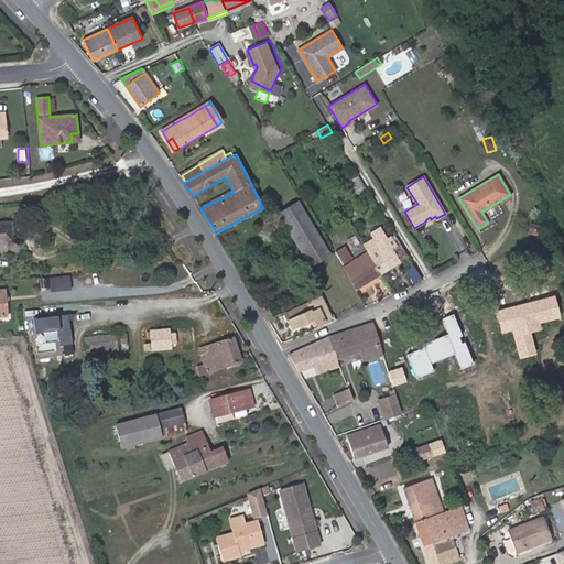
[(278,214),(311,267),(329,255),(296,202),(278,214)]
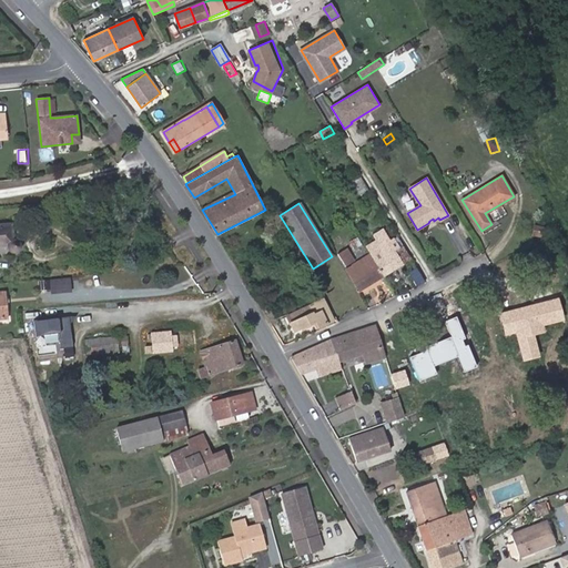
[(0,245),(7,245),(8,250),(10,251),(12,252),(13,253),(16,253),(17,252),(19,251),(20,250),(21,249),(21,247),(21,243),(20,240),(17,237),(13,237),(12,224),(0,224),(0,245)]
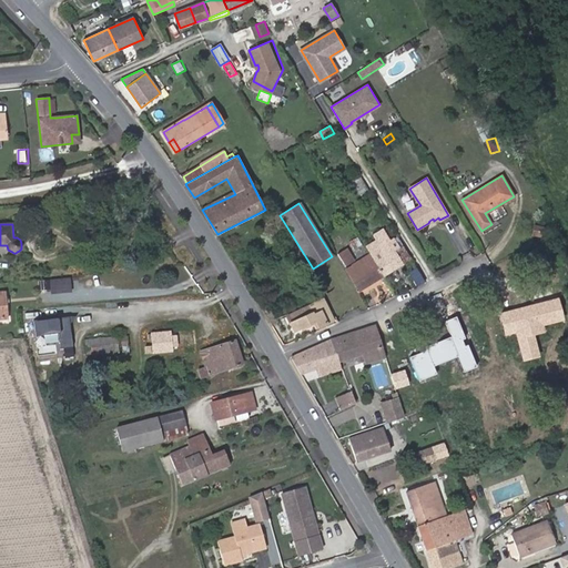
[(535,224),(533,236),(545,239),(547,225),(535,224)]
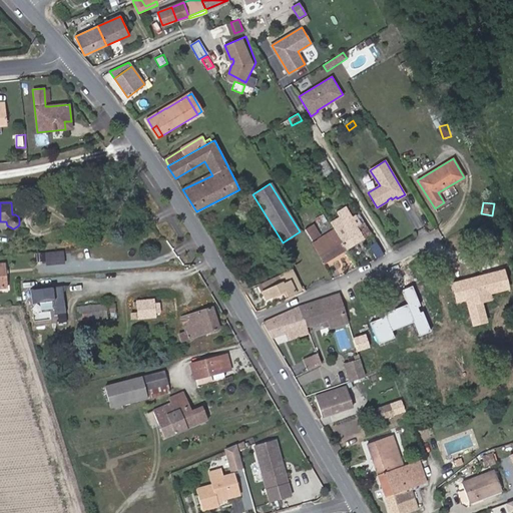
[(371,233),(363,221),(361,223),(356,216),(345,223),(341,217),(331,224),(335,229),(346,249),(371,233)]
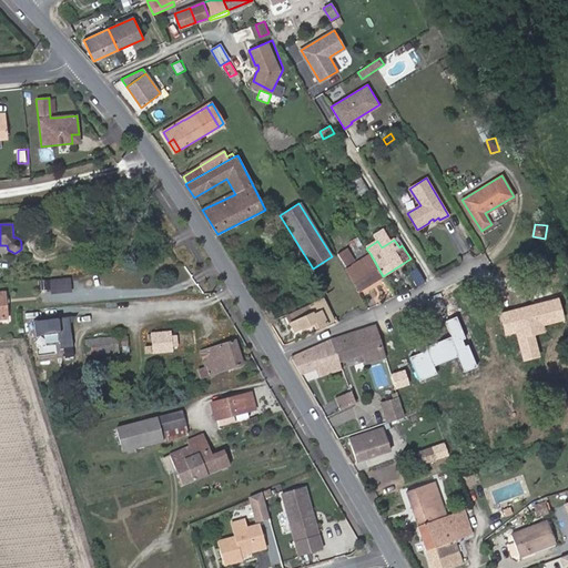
[(354,262),(346,250),(338,254),(345,266),(354,262)]
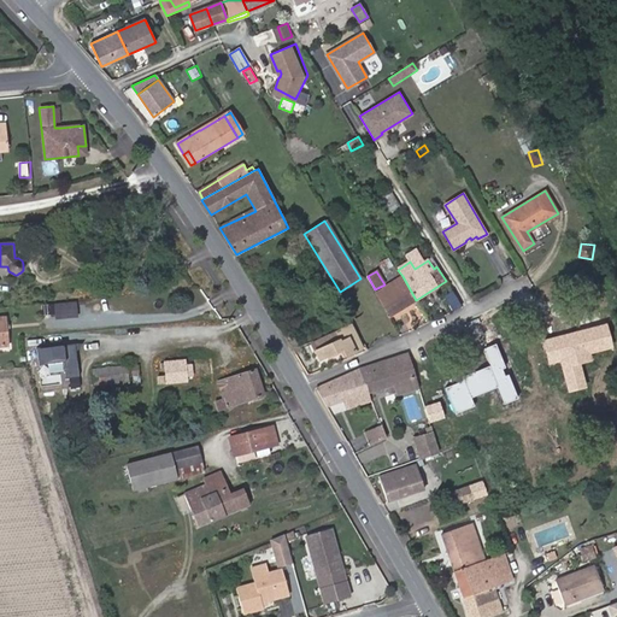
[(416,300),(403,276),(376,293),(391,316),(416,300)]
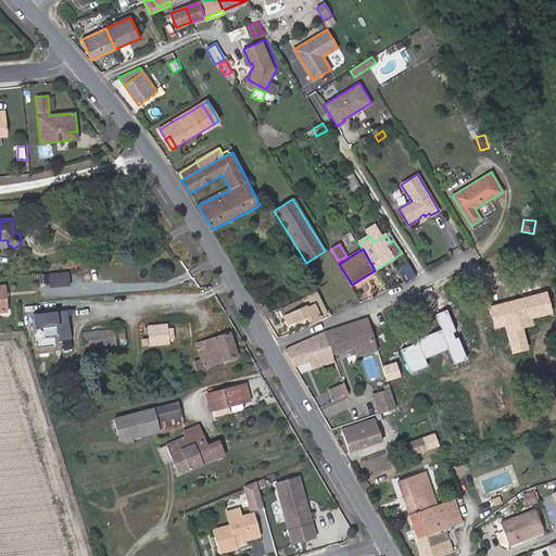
[(48,281),(47,274),(36,275),(37,282),(48,281)]
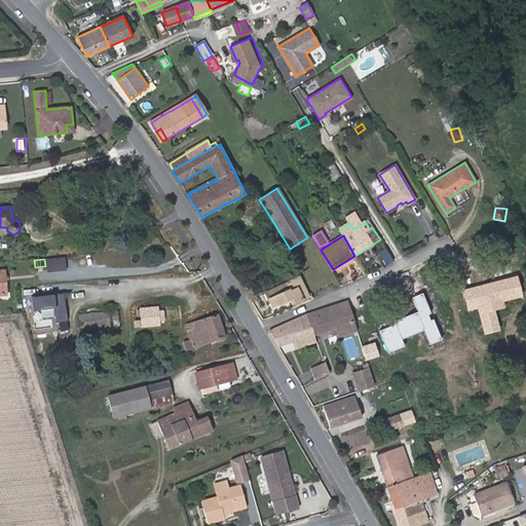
[(308,296),(300,278),(266,294),(272,306),(293,297),(295,303),(308,296)]
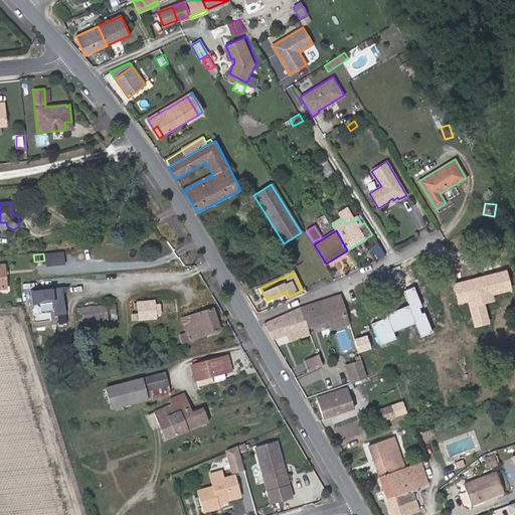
[(67,321),(64,287),(31,290),(34,319),(50,317),(50,323),(67,321)]
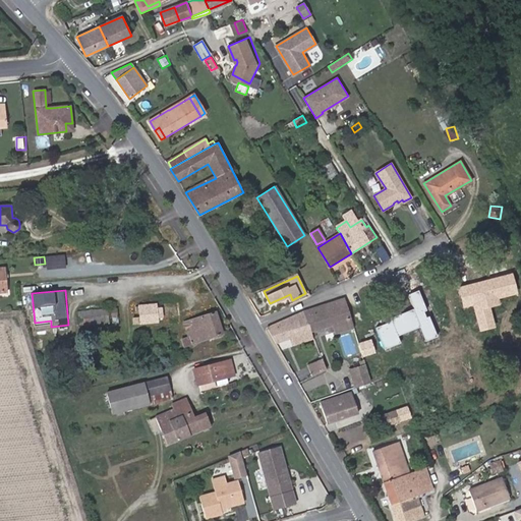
[(351,319),(345,298),(303,312),(311,331),(351,319)]
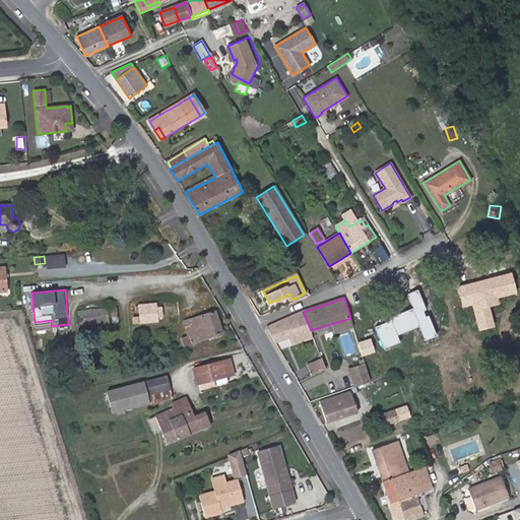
[(136,306),(137,310),(140,309),(140,316),(133,317),(134,323),(180,319),(178,301),(139,305),(139,306),(136,306)]
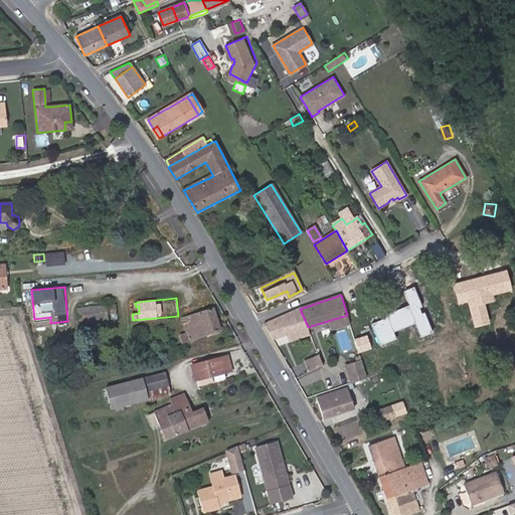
[(220,329),(213,308),(182,318),(187,333),(180,335),(183,341),(220,329)]
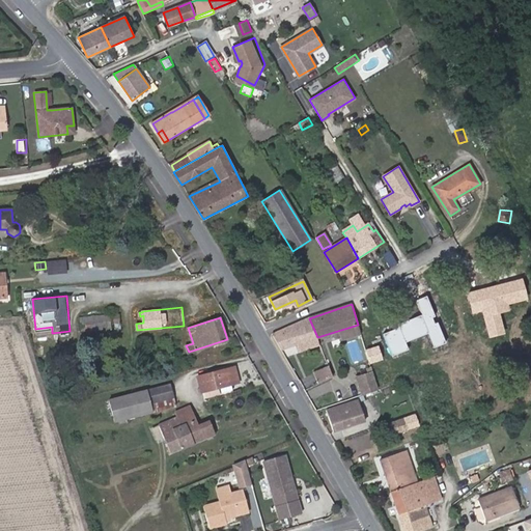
[(296,344),(299,351),(319,344),(317,337),(309,318),(273,334),(281,348),(296,344)]
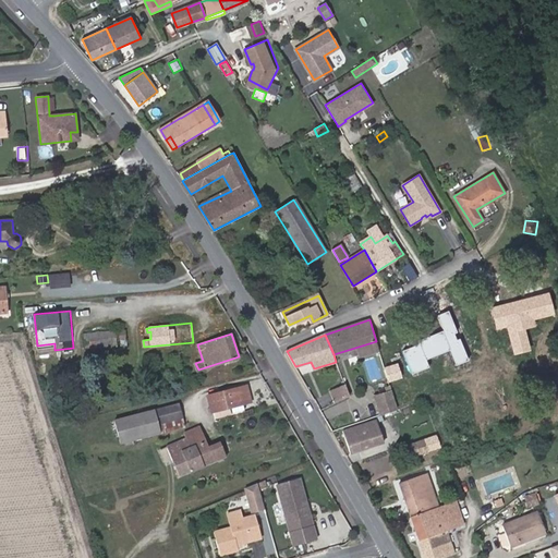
[(389,367),(391,376),(400,374),(398,365),(389,367)]
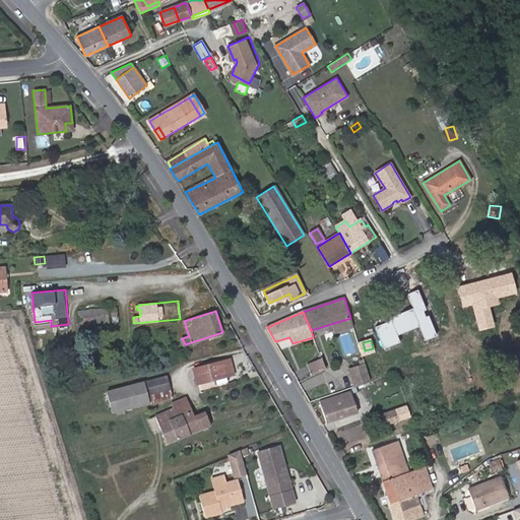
[(234,374),(230,359),(194,368),(198,383),(215,378),(217,383),(228,380),(226,376),(234,374)]
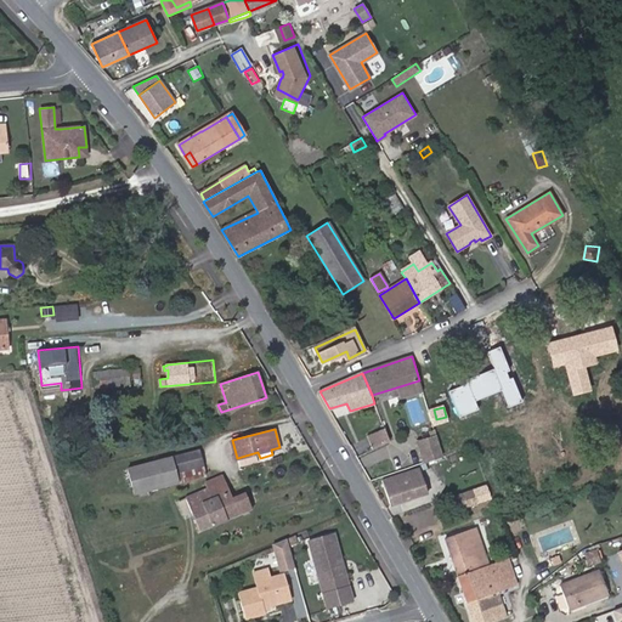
[(389,440),(386,431),(377,436),(380,445),(389,440)]
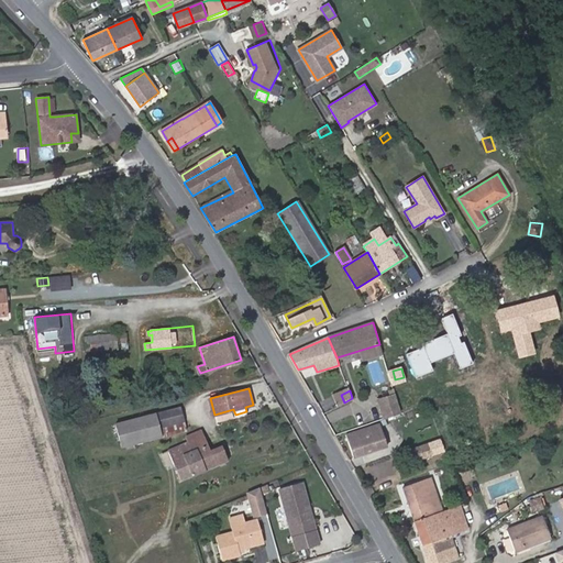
[(385,417),(401,411),(396,394),(378,399),(385,417)]
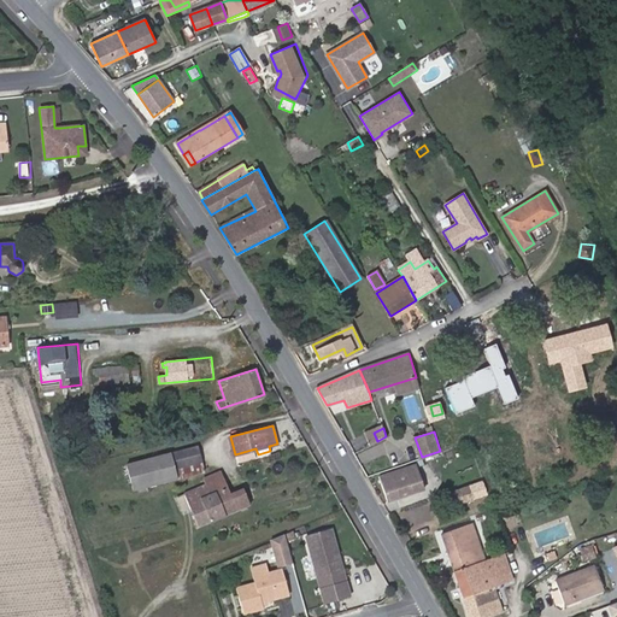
[(128,463),(135,488),(204,470),(198,446),(128,463)]
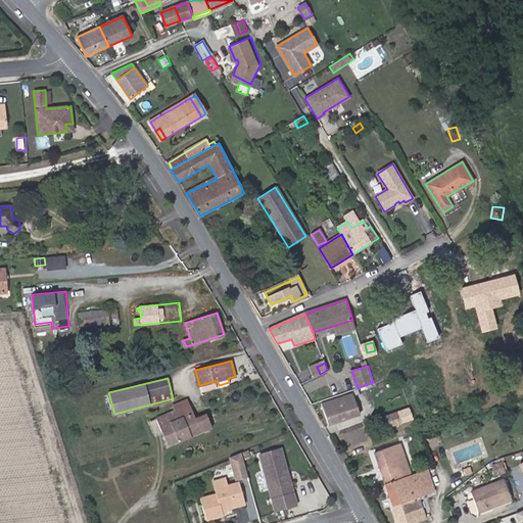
[(360,414),(352,393),(321,403),(328,424),(360,414)]
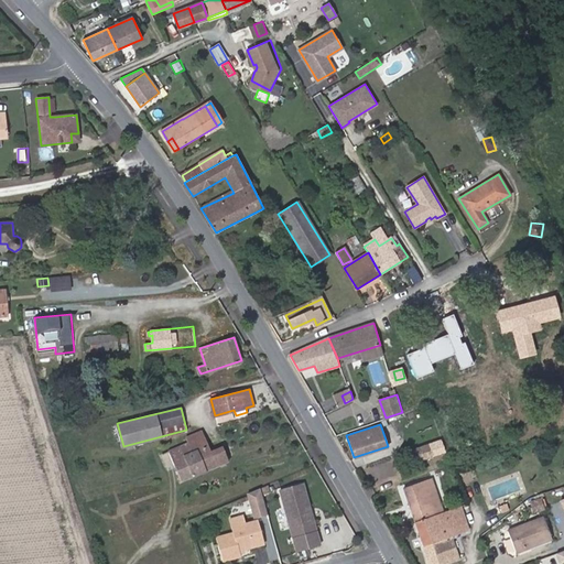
[(182,480),(228,459),(223,446),(212,451),(203,430),(186,437),(188,443),(170,452),(175,464),(182,480)]
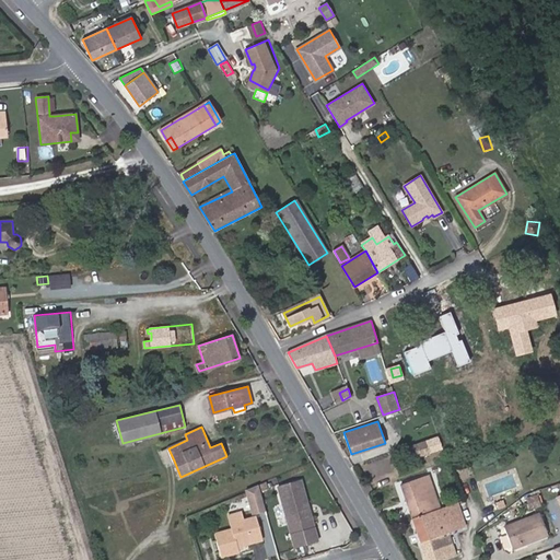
[(442,448),(438,436),(411,446),(416,457),(442,448)]
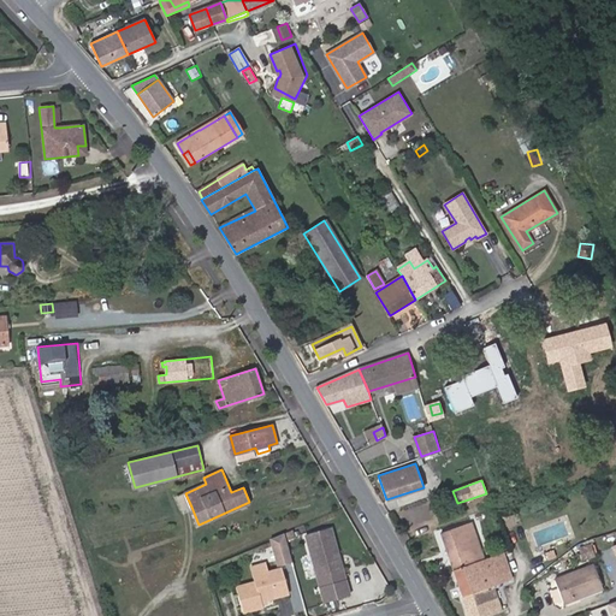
[(175,497),(182,511),(191,507),(185,493),(175,497)]
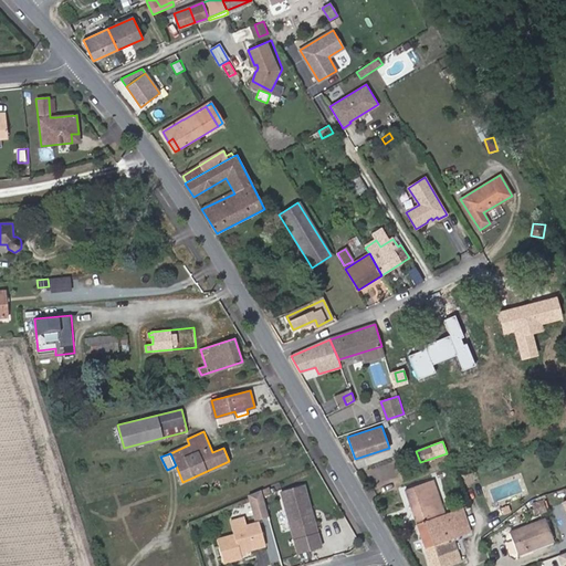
[(432,480),(405,489),(417,523),(444,513),(432,480)]
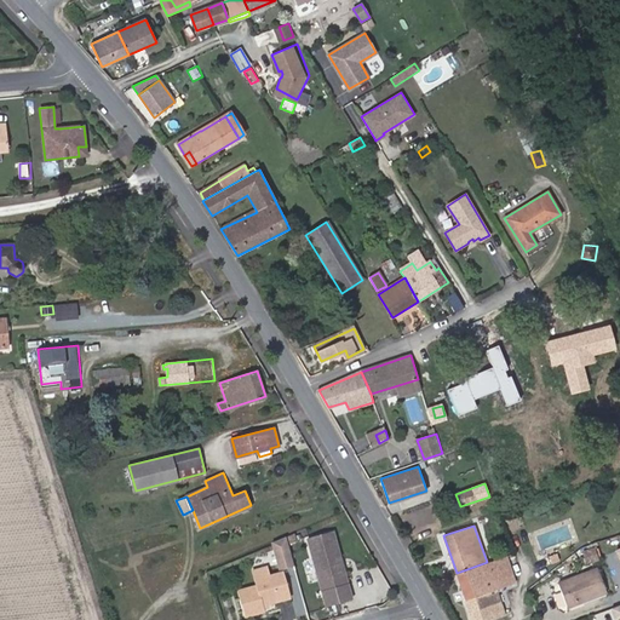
[(344,575),(333,533),(308,540),(319,581),(344,575)]
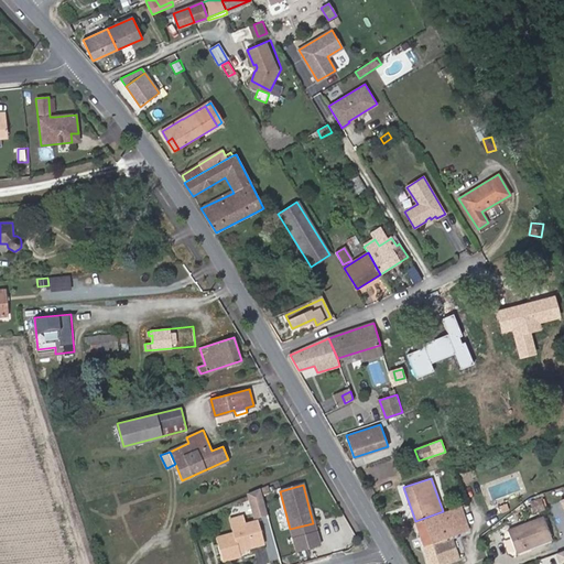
[(562,502),(557,491),(529,501),(530,506),(528,506),(530,510),(532,510),(533,512),(562,502)]
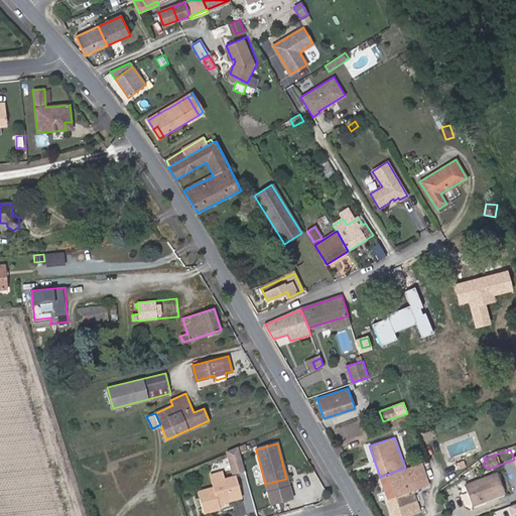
[(239,464),(236,450),(227,454),(231,466),(239,464)]
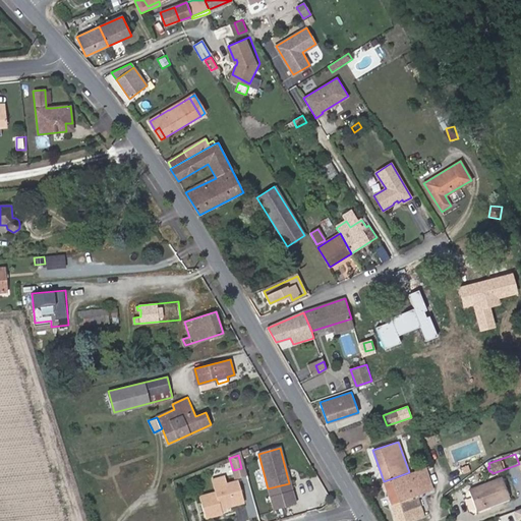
[(420,477),(427,475),(425,467),(409,472),(384,481),(397,520),(412,520),(423,517),(416,495),(425,491),(420,477)]
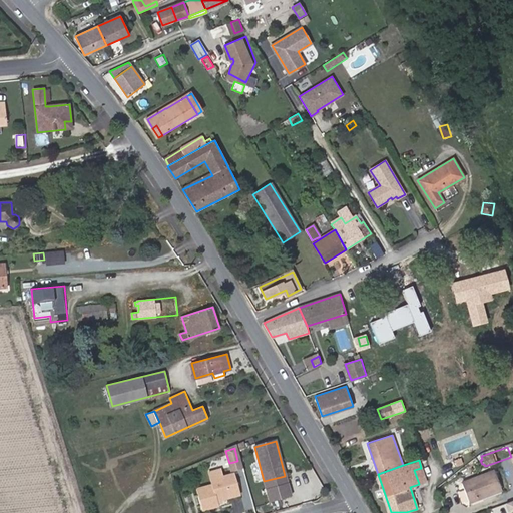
[(426,482),(421,468),(414,470),(419,484),(426,482)]
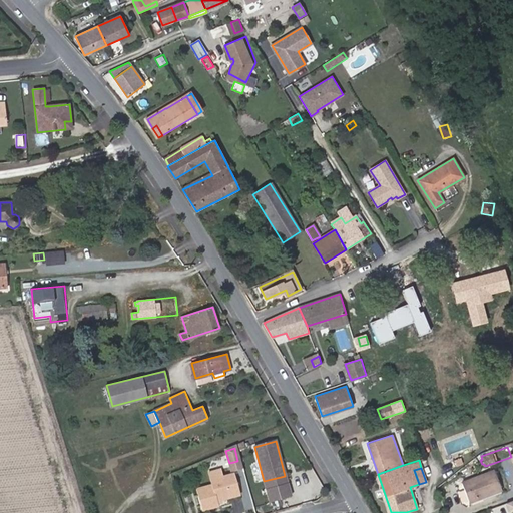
[(220,470),(208,474),(210,481),(222,477),(220,470)]
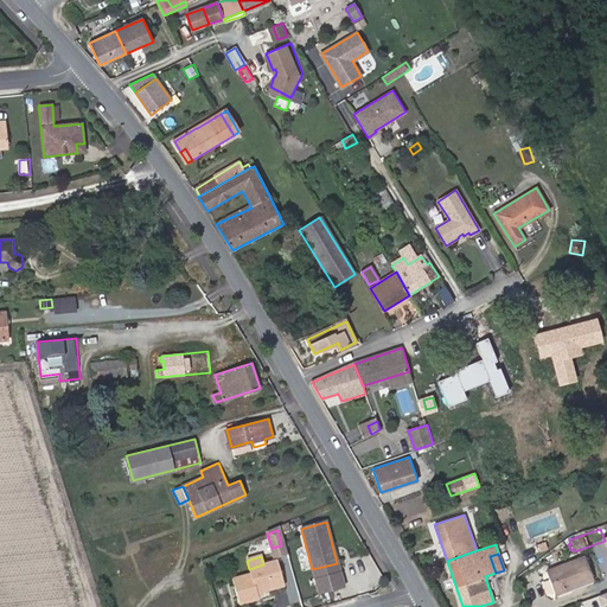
[(593,580),(583,556),(545,570),(555,593),(593,580)]
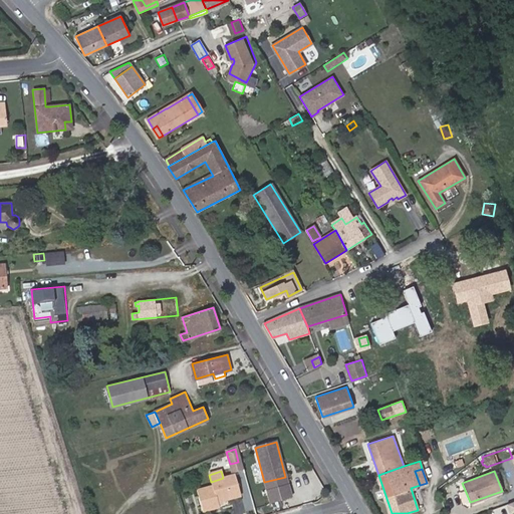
[(240,497),(234,475),(223,478),(211,482),(212,487),(197,491),(203,512),(219,508),(218,506),(218,503),(222,502),(240,497)]
